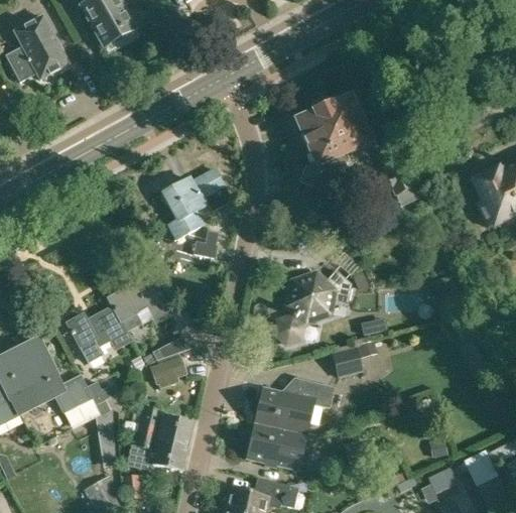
[(103,45),(109,54),(139,36),(134,27),(119,0),(87,0),(80,4),(103,45)]
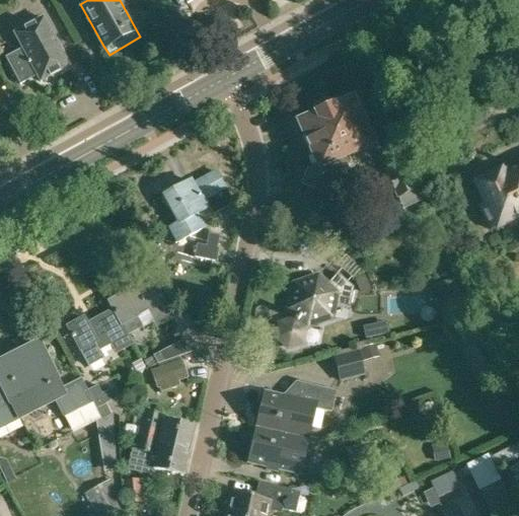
[(181,18),(171,1),(161,6),(171,24),(181,18)]
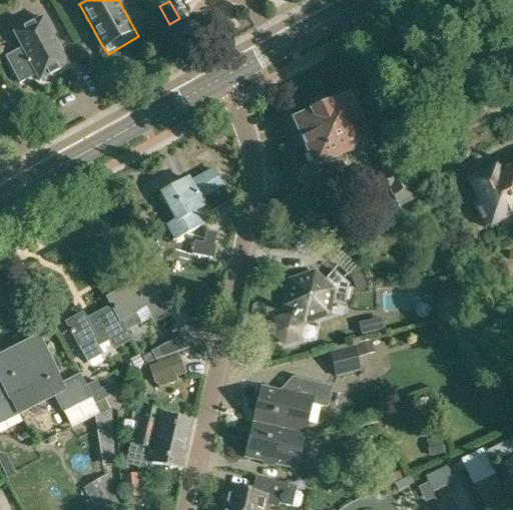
[(4,54),(18,82),(28,77),(37,72),(40,78),(68,63),(42,15),(13,30),(21,45),(4,54)]
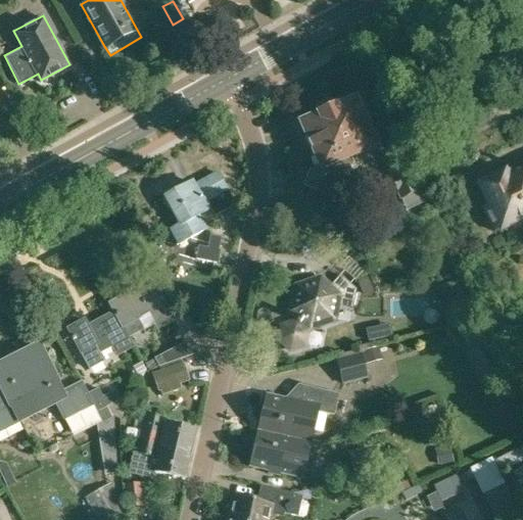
[(304,182),(339,195),(351,162),(349,156),(376,144),(354,96),(338,103),(331,96),(317,102),(317,112),(299,121),(319,166),(312,168),(311,168),(304,182)]
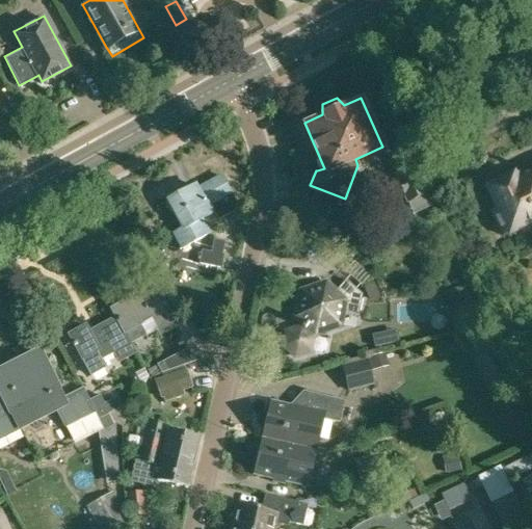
[(427,187),(416,162),(405,166),(394,172),(406,201),(428,190),(427,187)]
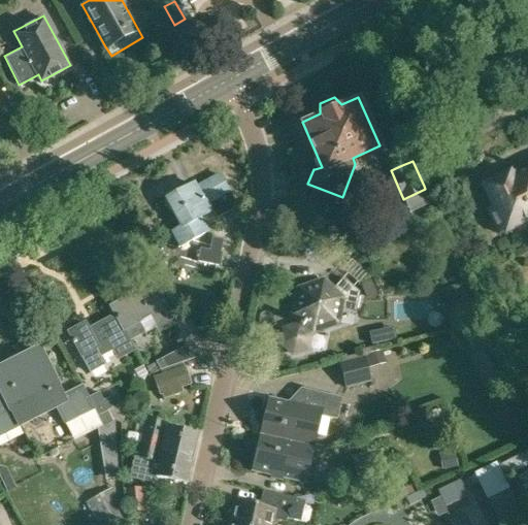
[(487,206),(499,231),(527,217),(527,168),(517,173),(516,171),(508,174),(507,171),(484,184),(493,203),(487,206)]
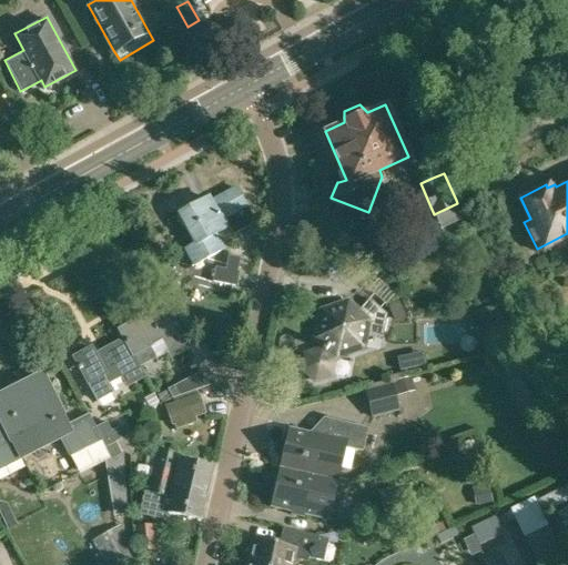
[(185,244),(196,262),(224,246),(216,231),(230,223),(235,231),(255,219),(246,203),(235,185),(211,200),(208,195),(178,212),(193,240),(185,244)]
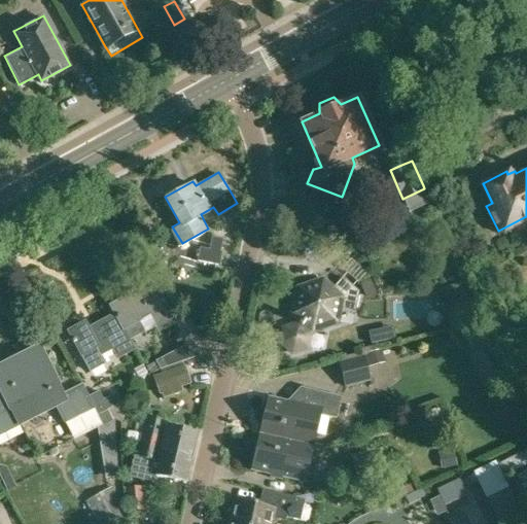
[(198,258),(219,263),(222,249),(220,249),(222,237),(212,235),(209,247),(201,245),(198,258)]
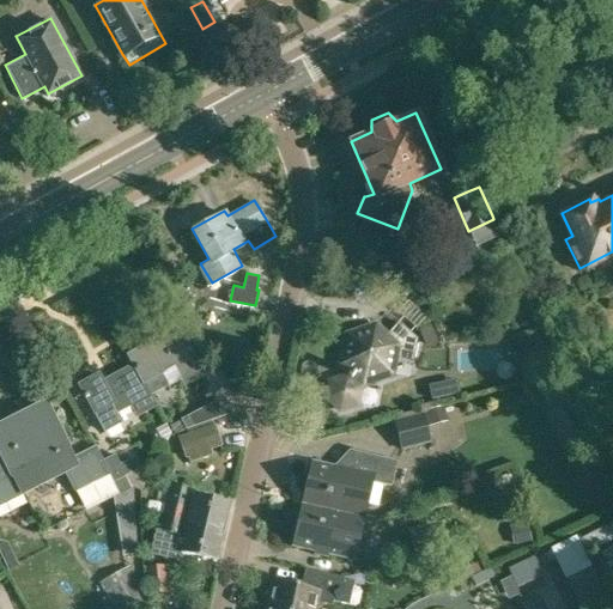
[(327,395),(341,406),(358,401),(362,384),(363,382),(393,372),(395,357),(412,360),(417,335),(398,318),(387,332),(375,321),(346,330),(339,361),(350,370),(347,372),(331,378),(327,395)]
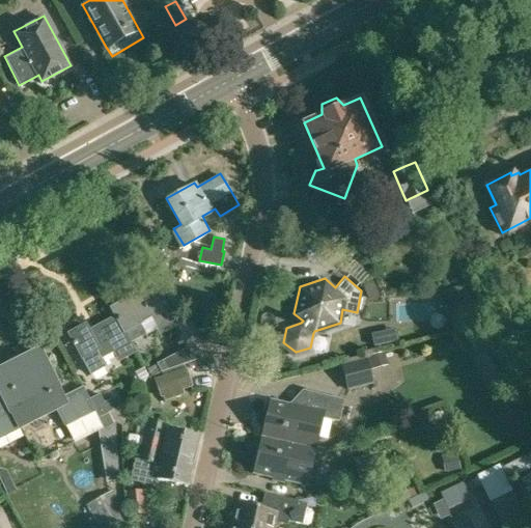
[(111,306),(115,314),(130,341),(157,328),(159,332),(176,323),(156,284),(129,299),(128,297),(111,306)]
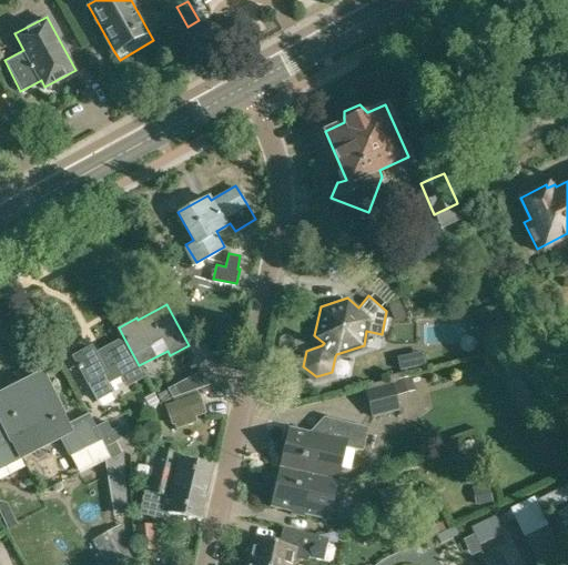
[(509,325),(509,339),(520,339),(520,325),(509,325)]
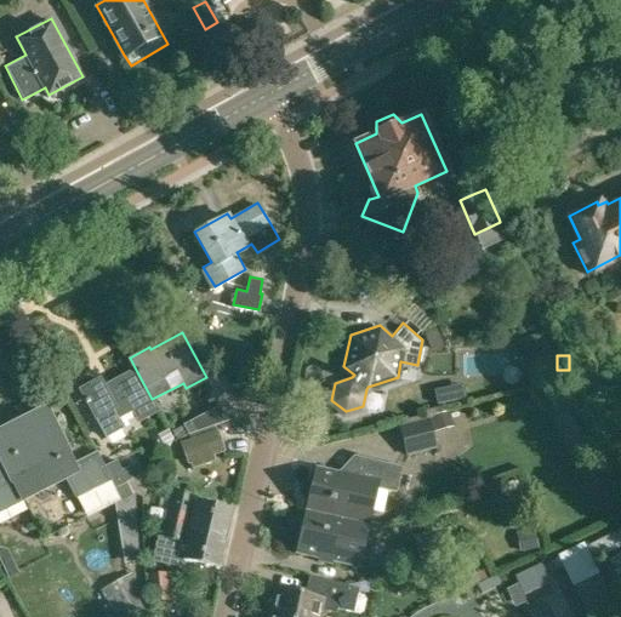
[(152,399),(135,367),(103,384),(100,377),(80,388),(106,436),(123,427),(118,418),(152,399)]
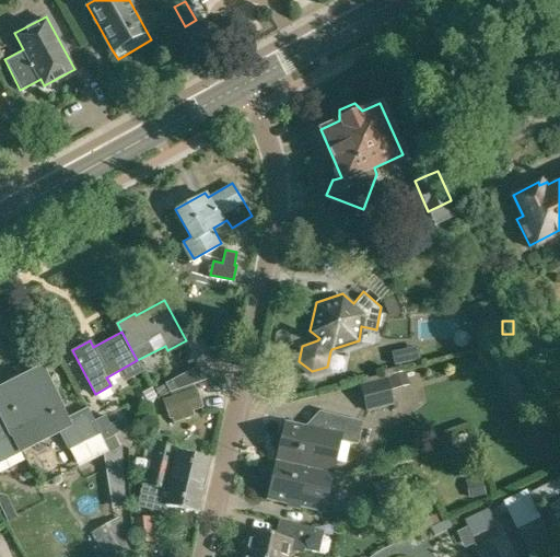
[(433,338),(434,354),(471,351),(471,336),(433,338)]
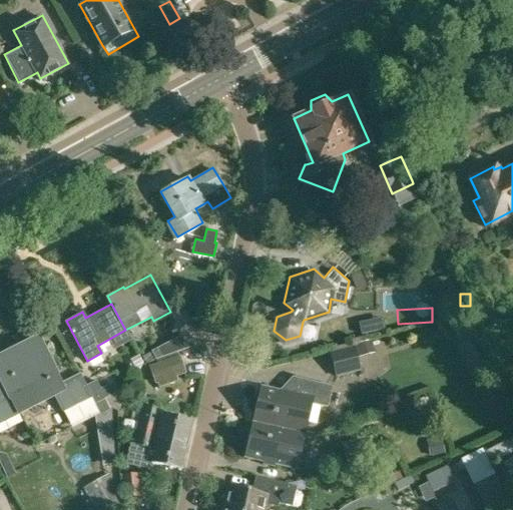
[(155,357),(189,345),(183,333),(182,332),(181,333),(151,349),(155,357)]
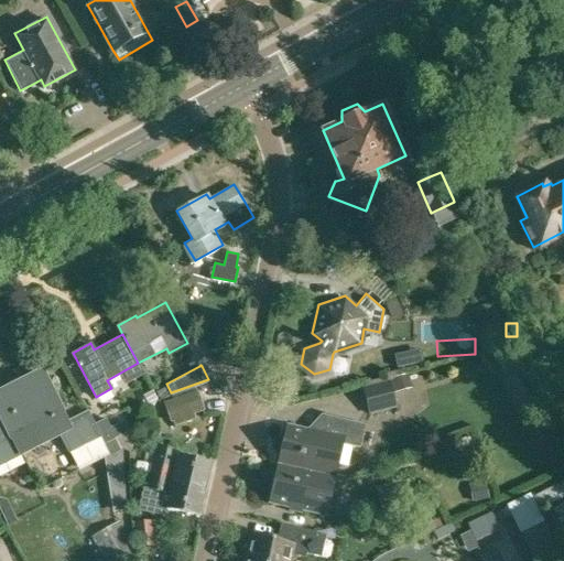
[(68,449),(98,433),(93,422),(87,411),(67,421),(61,409),(62,409),(42,369),(40,366),(0,386),(0,463),(61,433),(68,449)]
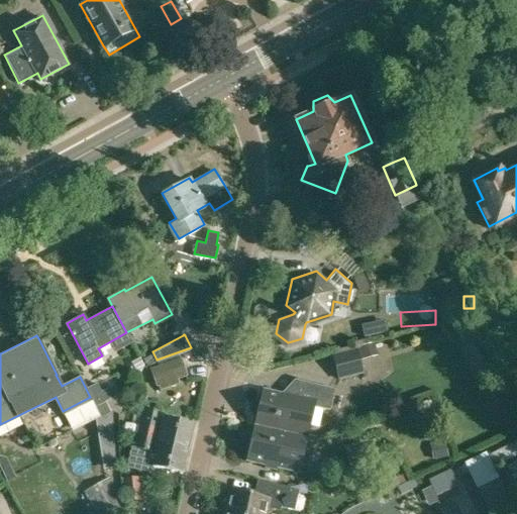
[(358,346),(362,357),(376,353),(373,342),(358,346)]
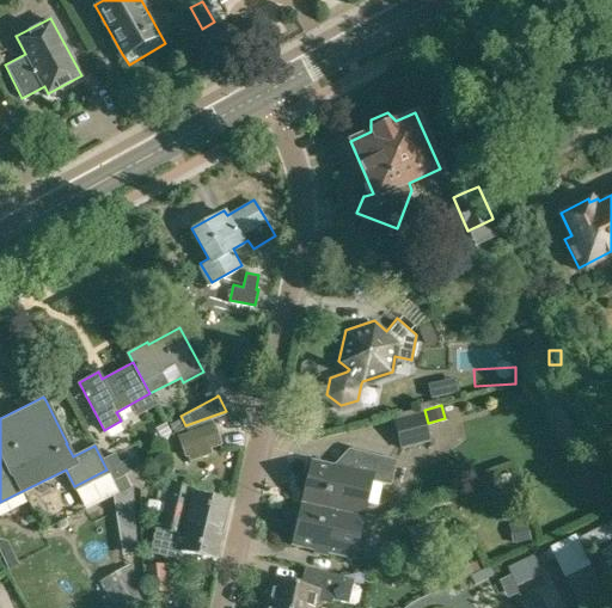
[(393,416),(401,446),(432,438),(423,410),(393,416)]
